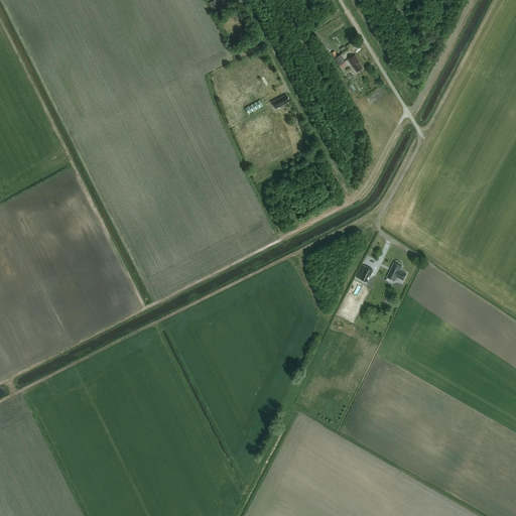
[(211,9),(212,10),(221,6),(218,0),(214,0),(208,3),(211,9)]
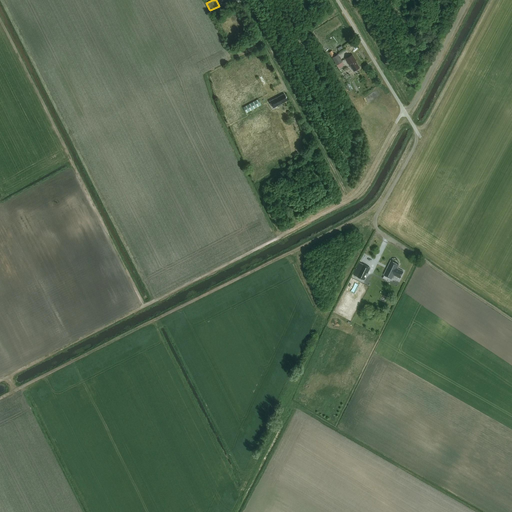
[(356,61),(352,54),(345,59),(349,65),(350,65),(354,71),(359,68),(355,61),(356,61)]
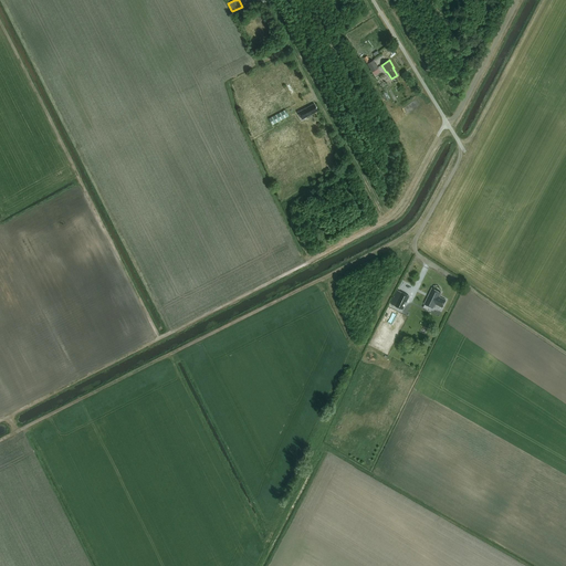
[(373,72),(378,69),(373,61),(370,62),(367,64),(373,72)]
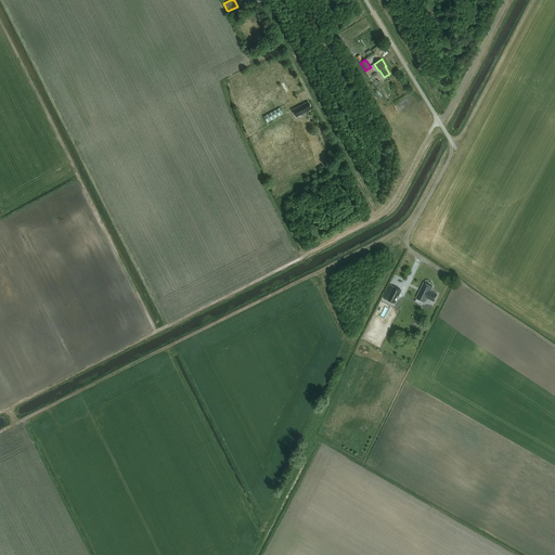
[(296,117),(312,108),(308,102),(292,110),(296,117)]
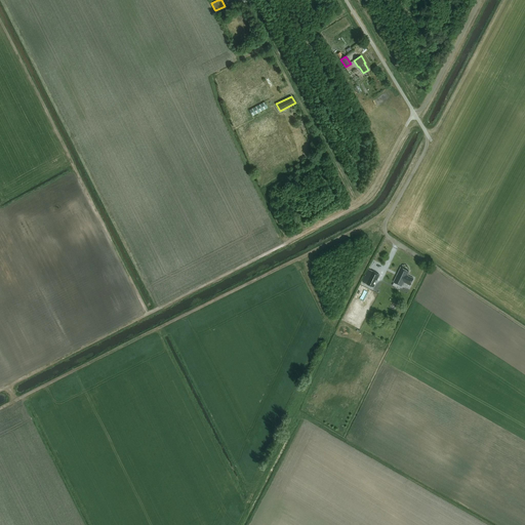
[(251,116),(268,108),(265,103),(249,111),(251,116)]
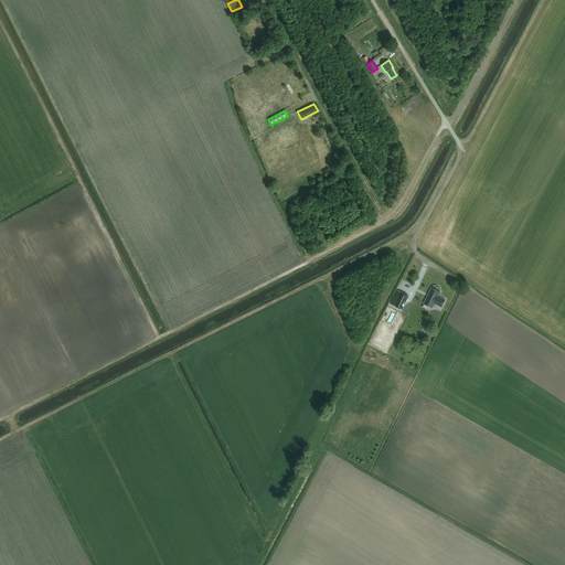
[(432,287),(424,304),(433,308),(435,304),(441,307),(445,299),(438,296),(440,291),(432,287)]
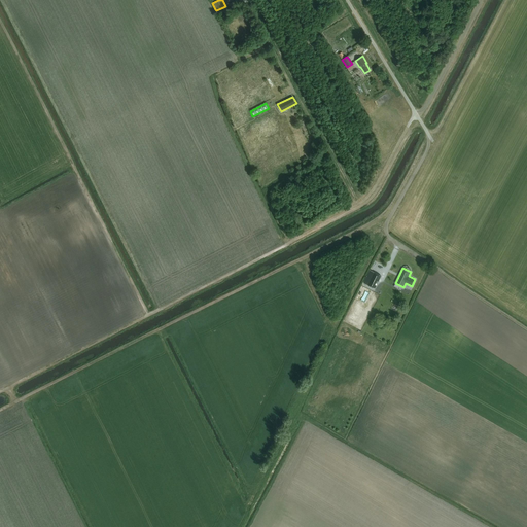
[(375,287),(381,275),(371,270),(364,282),(375,287)]
